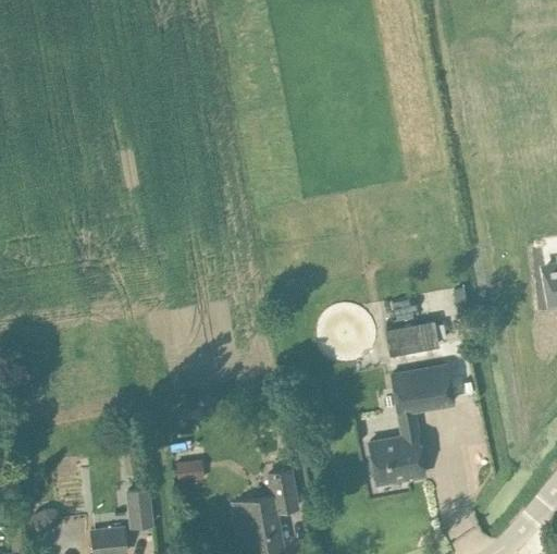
[(384,331),(388,357),(438,348),(434,322),(384,331)]
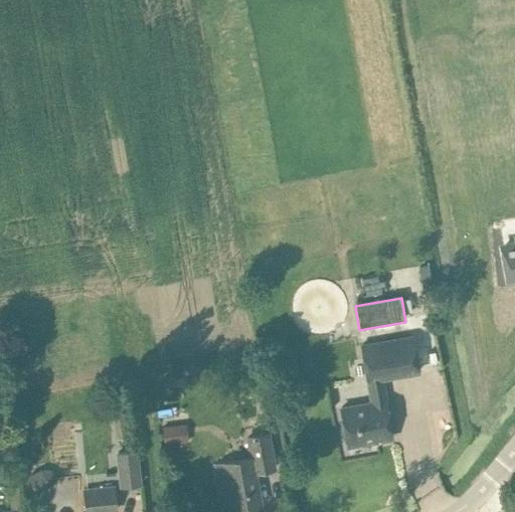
[(348,449),(349,449),(348,446),(375,441),(375,444),(391,441),(385,403),(386,403),(382,380),(417,374),(410,336),(361,345),(367,377),(363,377),(368,403),(340,407),(348,449)]
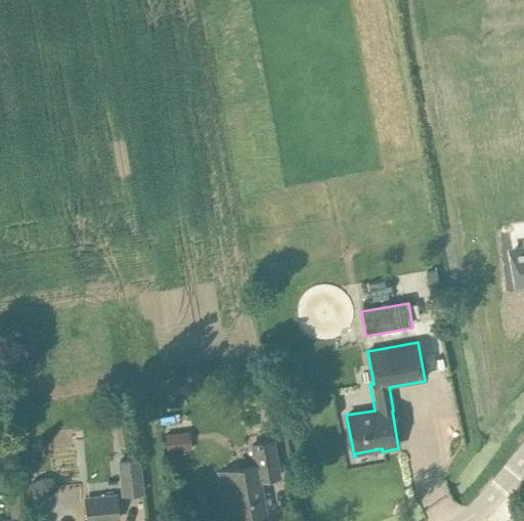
[(256,468),(219,475),(221,489),(231,487),(236,520),(265,515),(259,482),(279,478),(273,443),(252,447),(256,468)]
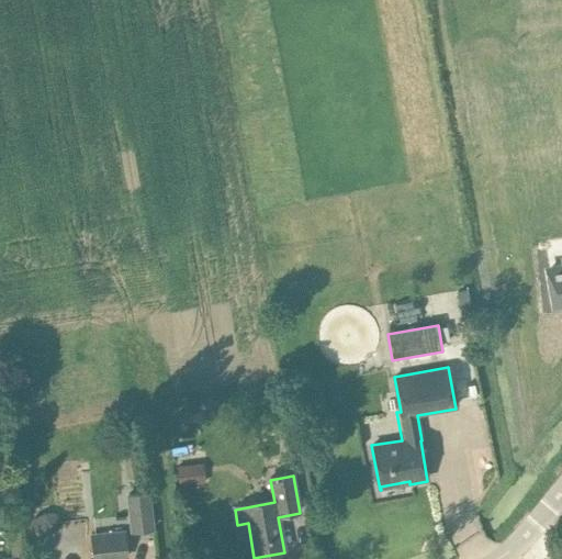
[(149,493),(126,495),(128,515),(131,535),(154,532),(152,513),(149,493)]
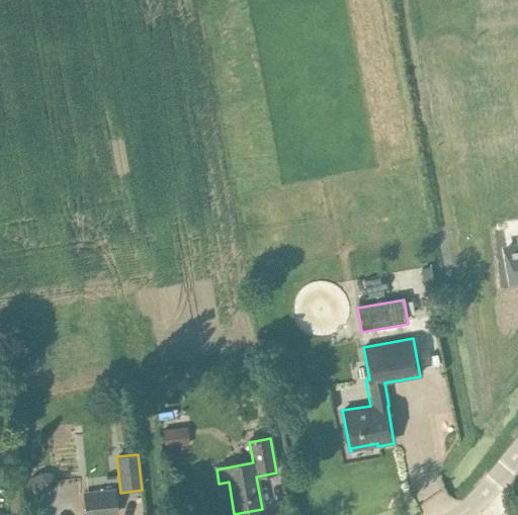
[(29,480),(23,489),(28,499),(39,500),(51,494),(58,484),(53,475),(41,474),(29,480)]
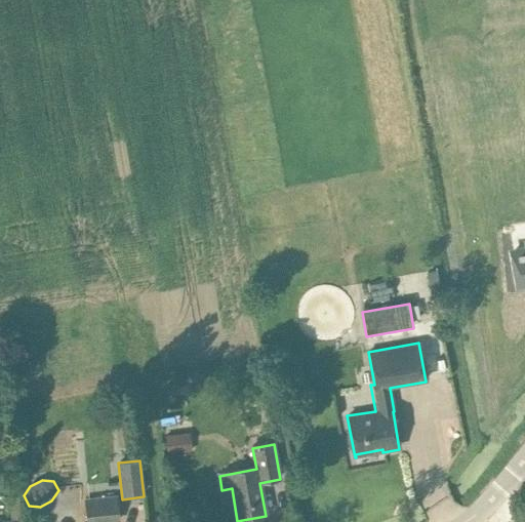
[(118,521),(115,497),(84,500),(87,521),(118,521)]
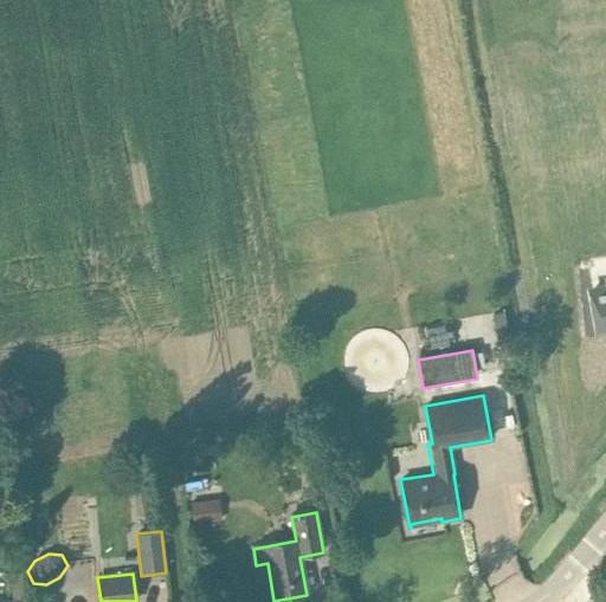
[(23,575),(10,576),(13,601),(25,601),(23,575)]
